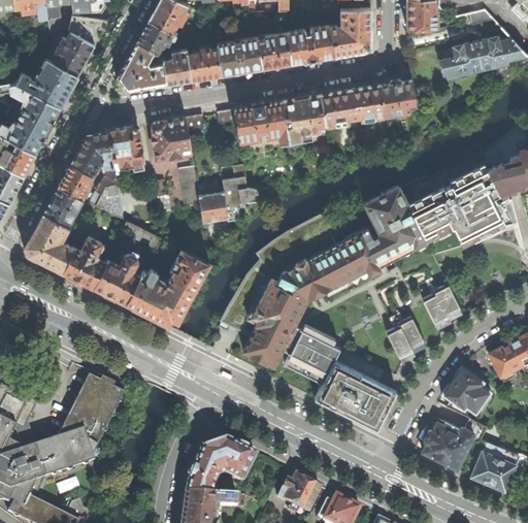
[(0,0),(0,18),(4,18),(4,13),(14,11),(12,0),(0,0)]
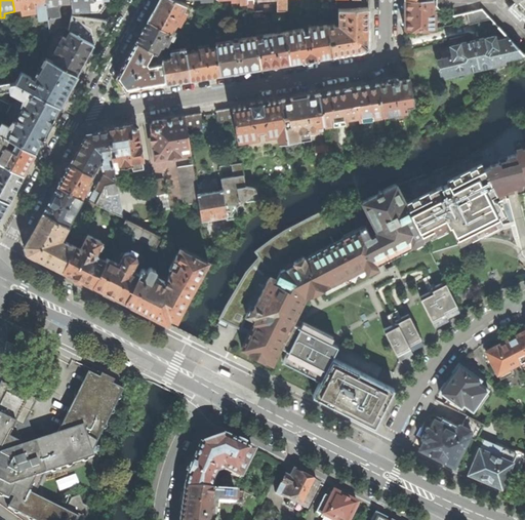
[(47,22),(44,0),(12,0),(14,11),(14,17),(17,16),(16,11),(19,10),(19,12),(22,12),(22,17),(38,14),(39,23),(47,22)]
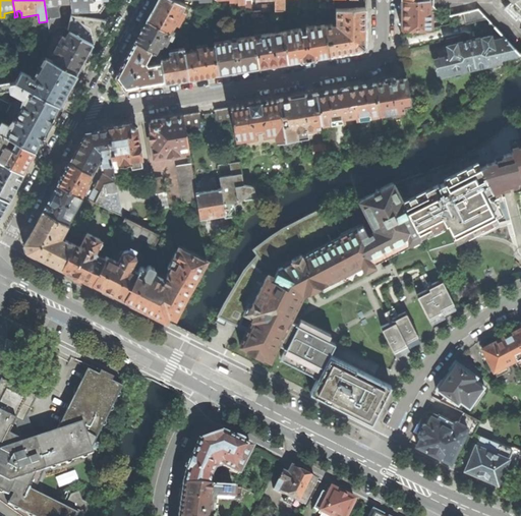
[(50,37),(61,36),(57,8),(71,7),(69,0),(44,0),(47,21),(50,37)]
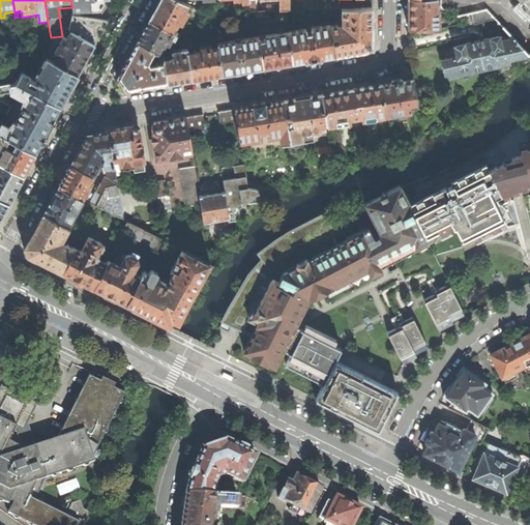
[(110,3),(109,0),(70,0),(72,7),(74,15),(99,12),(101,15),(105,11),(107,8),(104,6),(104,3),(110,3)]
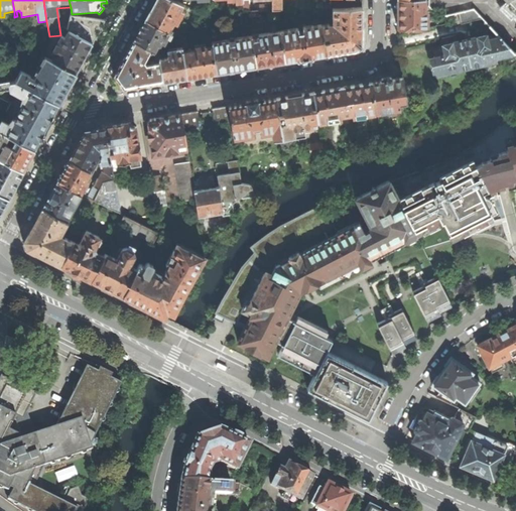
[(183,16),(180,14),(182,10),(163,0),(157,0),(152,10),(145,23),(168,36),(173,26),(177,28),(183,16)]
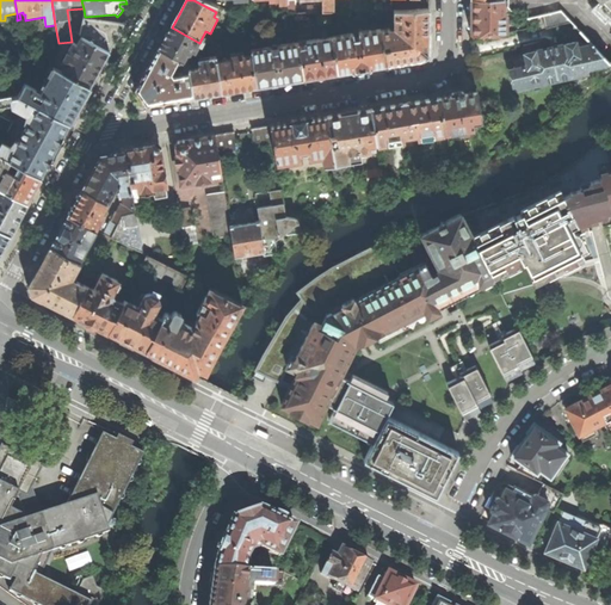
[(322,0),(323,1),(323,18),(333,18),(333,0),(322,0)]
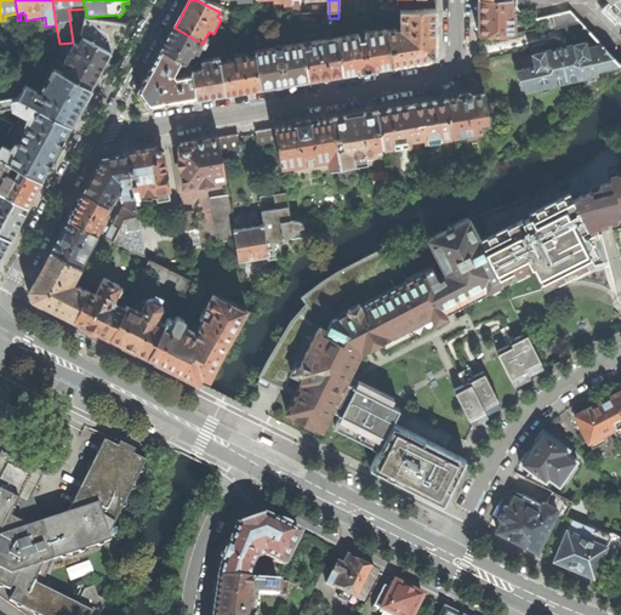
[(620,0),(602,0),(602,1),(609,7),(602,13),(614,27),(617,23),(620,26),(620,0)]
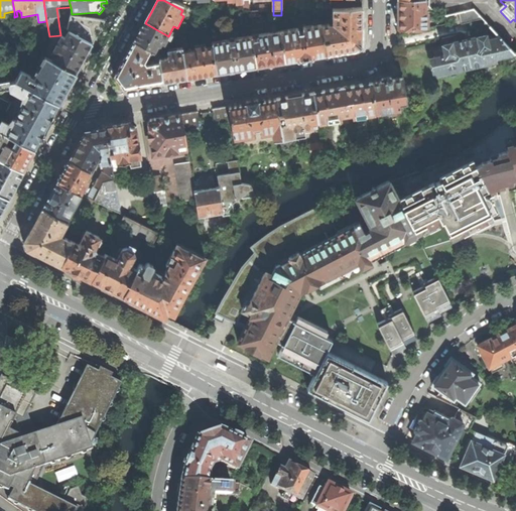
[(272,14),(272,2),(261,2),(261,14),(272,14)]
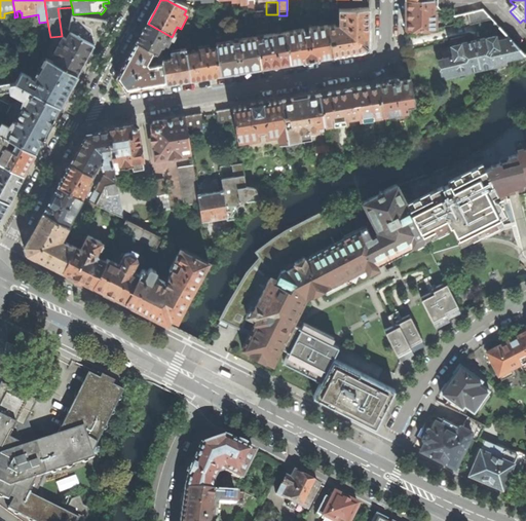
[(424,3),(405,3),(405,17),(405,33),(436,34),(436,17),(433,17),(434,3),(424,3)]
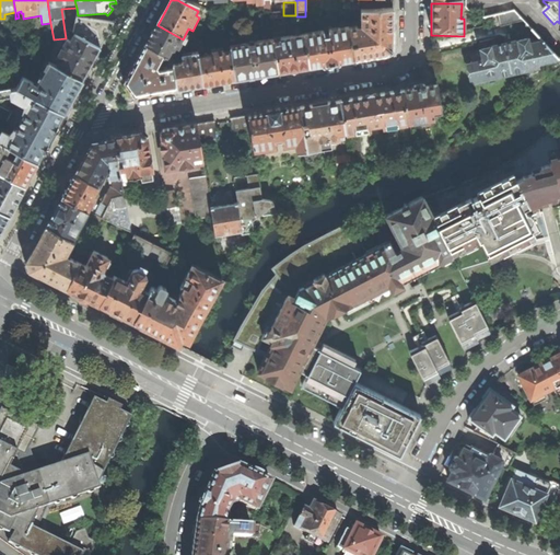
[(380,6),(362,6),(362,14),(380,14),(380,6)]
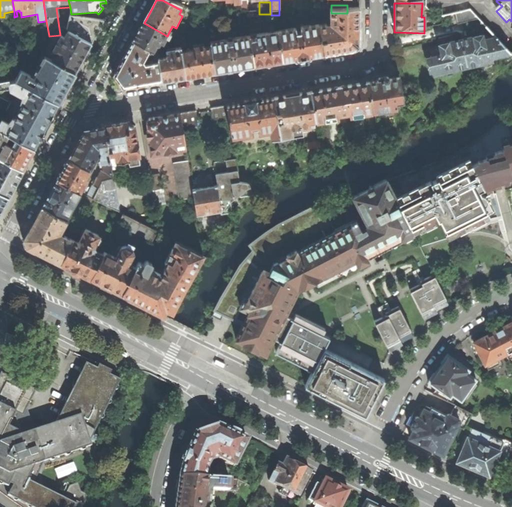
[(326,28),(319,30),(324,58),(354,53),(360,47),(359,29),(359,13),(347,13),(331,13),(330,13),(330,23),(331,23),(331,28),(333,29),(330,33),(330,31),(326,28)]
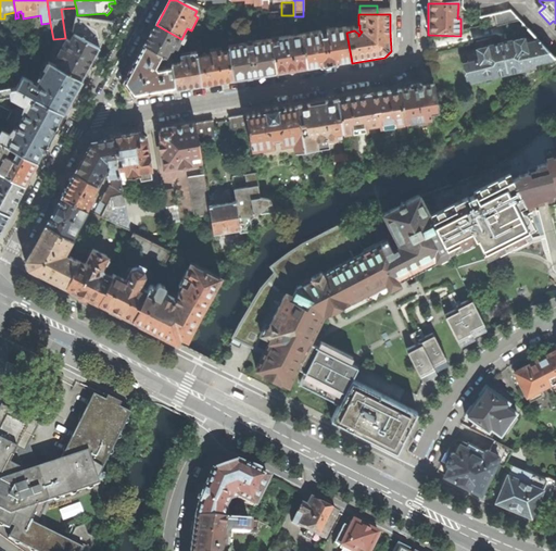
[(510,16),(493,20),(496,32),(519,26),(510,16)]
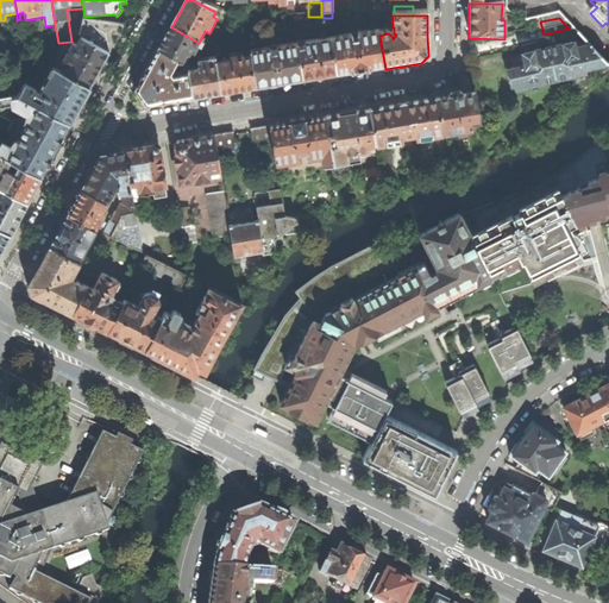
[(124,29),(83,24),(80,39),(82,41),(110,56),(118,41),(124,29)]
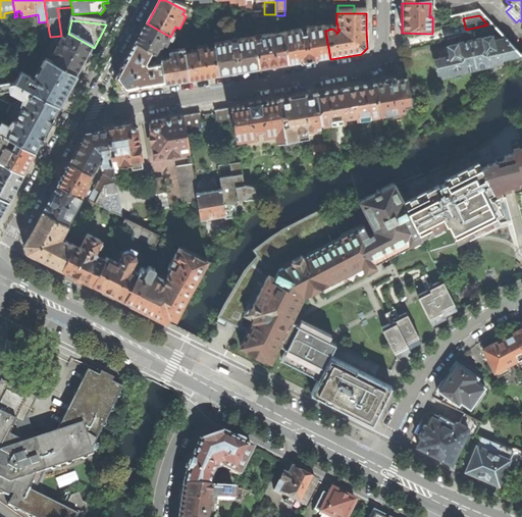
[(174,39),(170,37),(147,23),(141,35),(136,46),(152,55),(156,57),(160,49),(162,50),(163,47),(166,49),(170,43),(171,43),(174,39)]
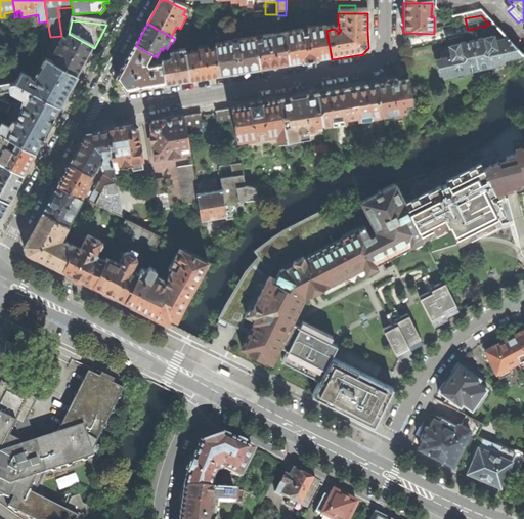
[(303,33),(285,36),(290,67),(311,63),(332,59),(326,31),(326,29),(308,32),(309,37),(304,38),(303,33)]
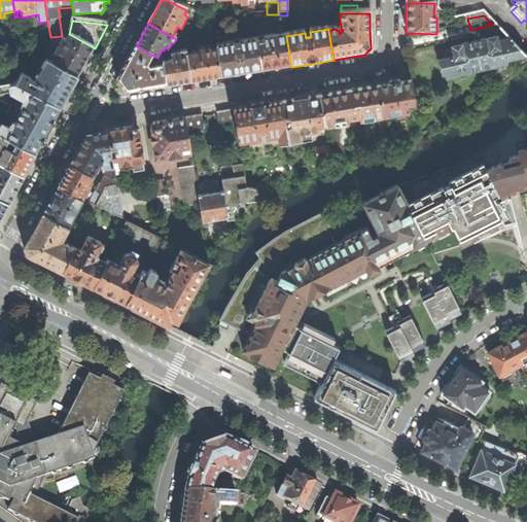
[(57,62),(54,66),(78,79),(85,65),(95,48),(71,35),(67,42),(63,40),(55,57),(56,58),(54,61),(57,62)]
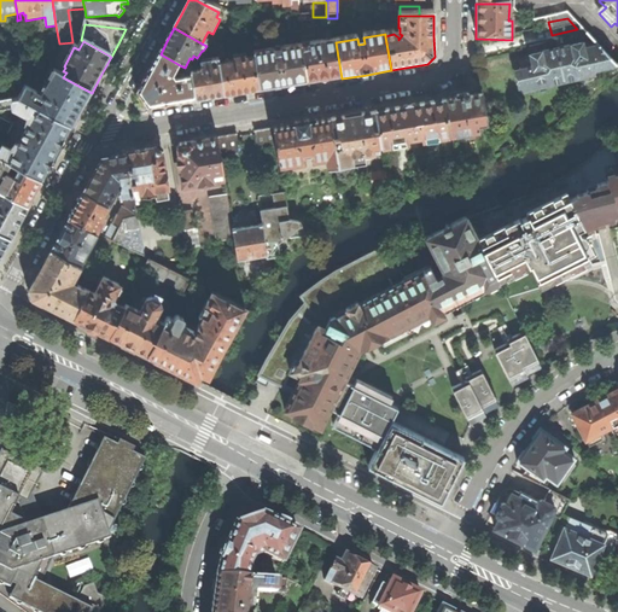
[(326,81),(342,79),(336,42),(309,47),(310,51),(302,52),(308,85),(326,81)]
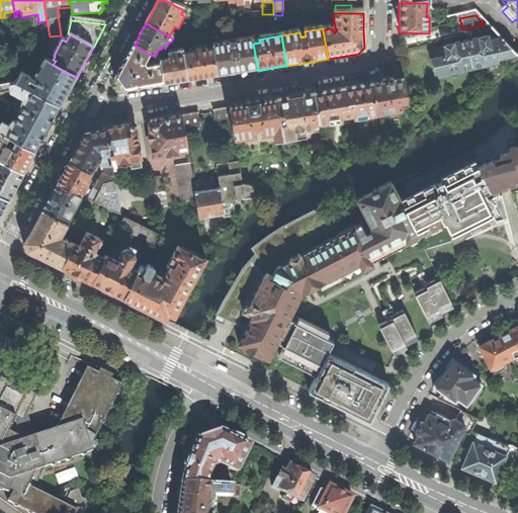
[(238,74),(258,71),(253,44),(253,40),(236,44),(236,48),(231,49),(230,44),(212,47),(213,52),(218,77),(238,74)]
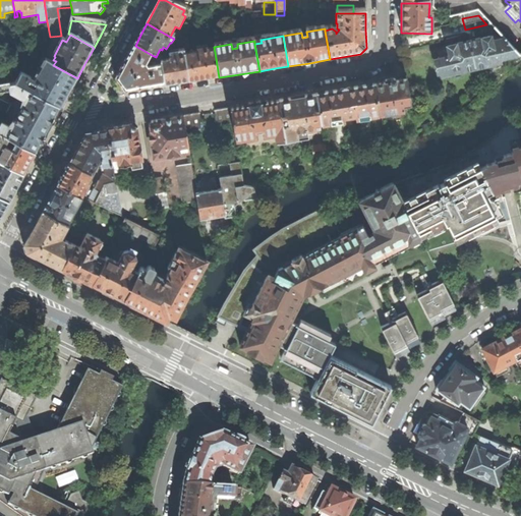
[(469,46),(462,48),(461,41),(446,44),(449,56),(444,58),(440,58),(441,63),(435,64),(438,77),(440,77),(441,80),(448,78),(448,75),(450,74),(451,79),(464,76),(463,75),(474,72),(469,46)]
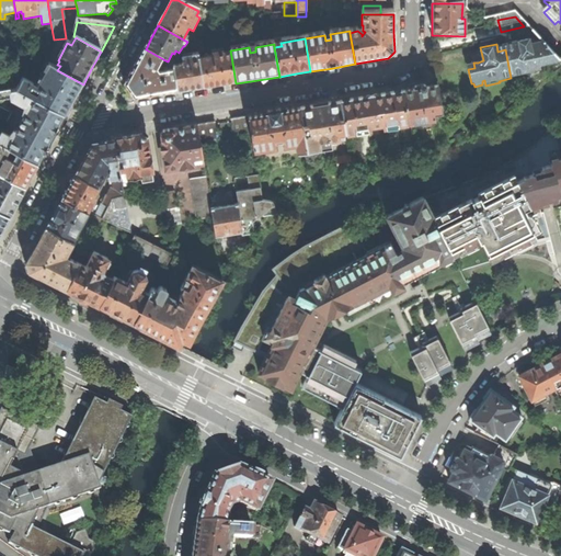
[(511,78),(524,75),(525,77),(538,74),(537,68),(559,63),(544,47),(529,49),(527,44),(514,47),(505,49),(511,78)]
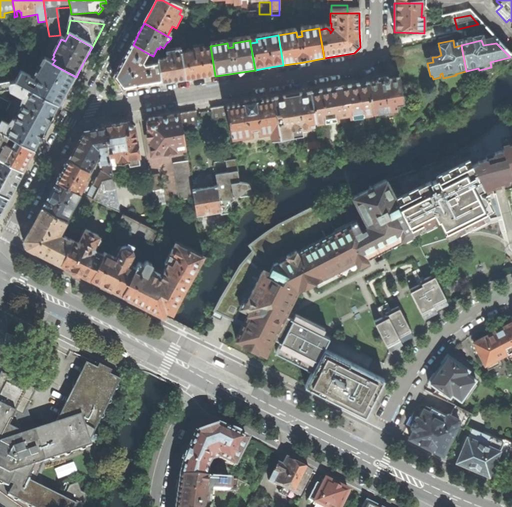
[(153,56),(149,54),(133,45),(123,62),(114,79),(117,83),(123,92),(148,88),(162,85),(159,67),(146,69),(143,66),(148,63),(153,56)]
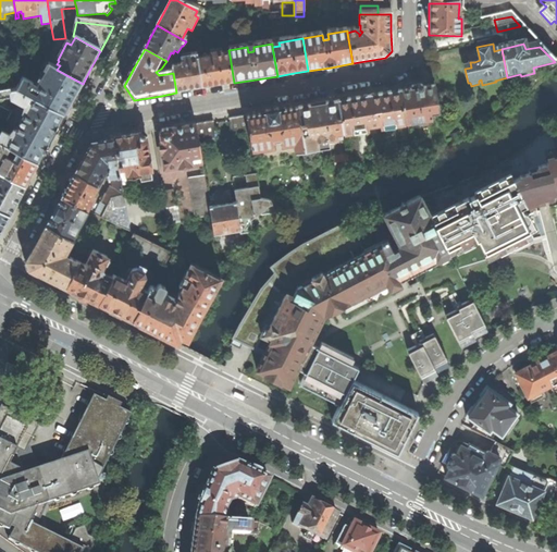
[(172,69),(173,73),(176,93),(189,90),(202,89),(198,61),(197,56),(192,57),(192,59),(183,60),(184,64),(182,64),(182,66),(172,69)]
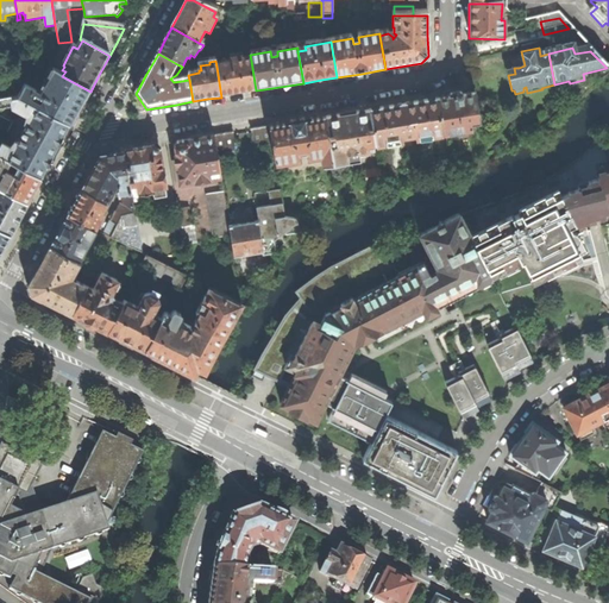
[(238,94),(256,90),(251,61),(230,64),(230,66),(217,67),(221,98),(238,94)]
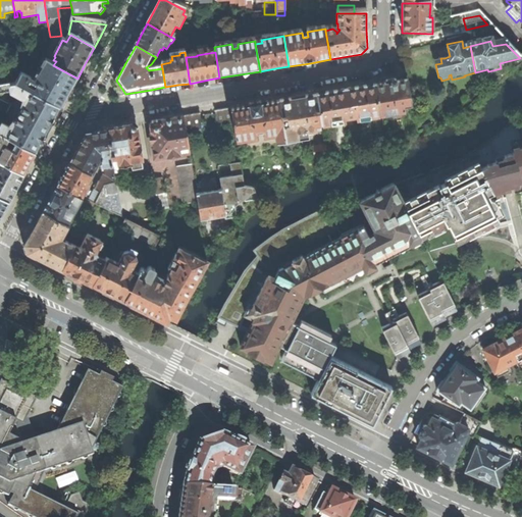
[(77,79),(53,65),(43,59),(39,67),(41,68),(36,78),(39,80),(37,82),(38,85),(35,86),(32,85),(31,81),(21,75),(15,86),(60,109),(69,94),(77,79)]
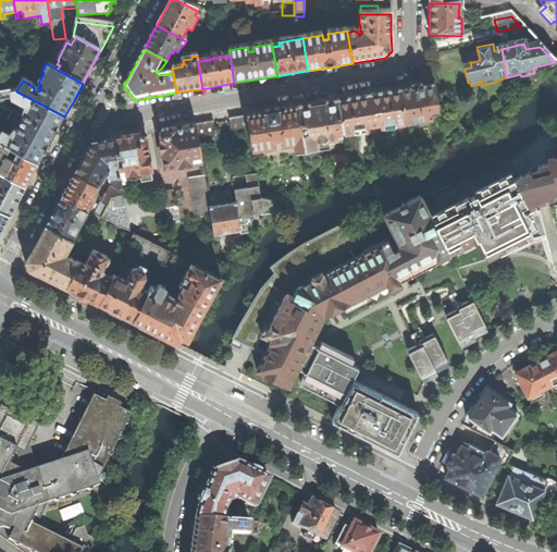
[(418,90),(399,94),(406,126),(418,124),(418,123),(433,121),(432,117),(438,115),(433,88),(418,90)]
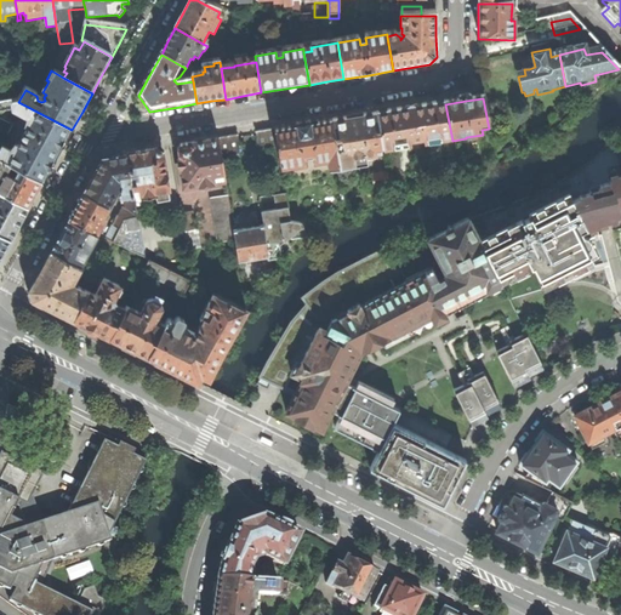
[(58,155),(72,130),(18,102),(12,104),(13,113),(28,120),(27,127),(29,129),(26,137),(27,140),(26,142),(22,142),(18,149),(16,148),(11,154),(3,151),(0,154),(0,161),(11,169),(20,172),(43,184),(58,155)]
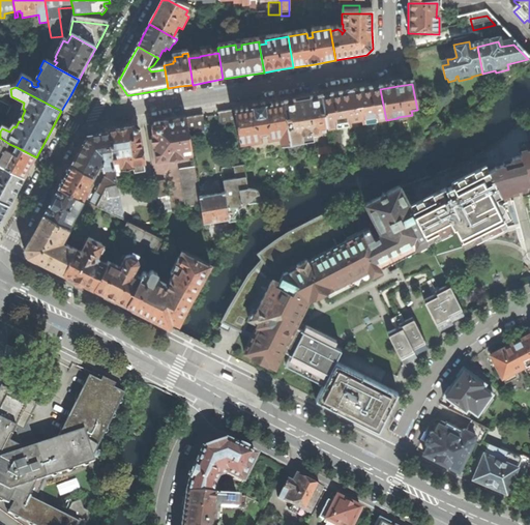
[(0,97),(11,96),(10,89),(0,90),(0,97)]
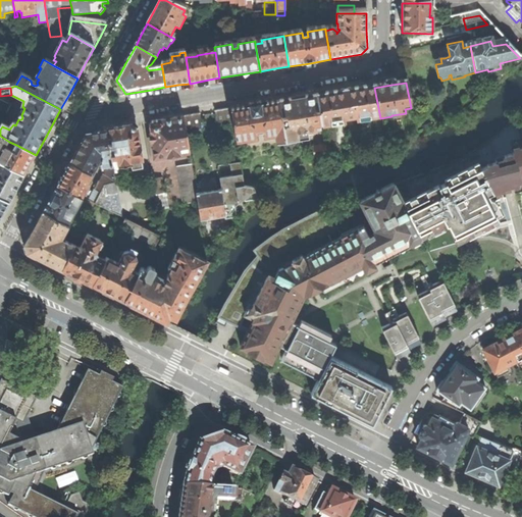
[(357,122),(360,121),(360,122),(371,121),(371,120),(380,118),(374,88),(347,93),(317,98),(322,127),(331,126),(331,127),(343,125),(343,124),(345,123),(345,121),(357,119),(357,122)]
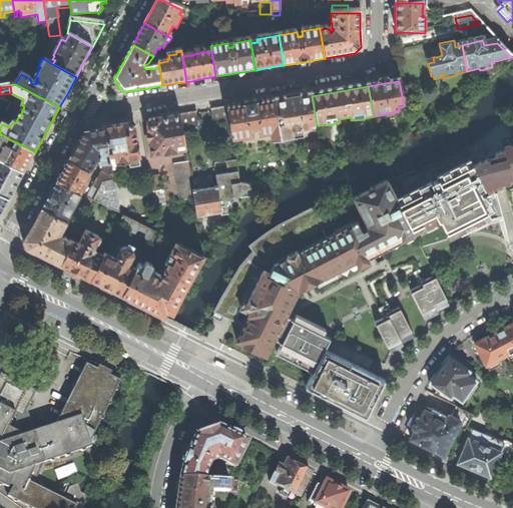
[(293,140),(293,136),(306,134),(305,131),(311,130),(311,126),(317,125),(312,96),(293,99),(275,102),(281,142),(293,140)]
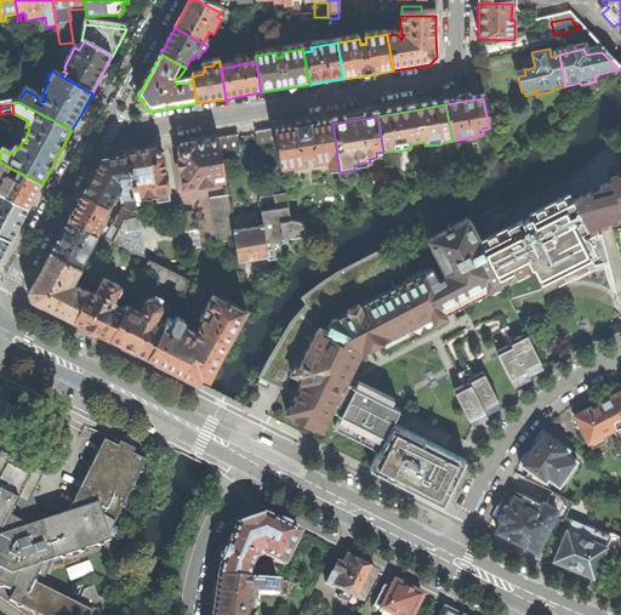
[(303,129),(275,134),(278,152),(281,172),(292,170),(292,169),(307,166),(306,161),(312,160),(313,166),(328,164),(329,174),(340,172),(332,124),(303,129)]
